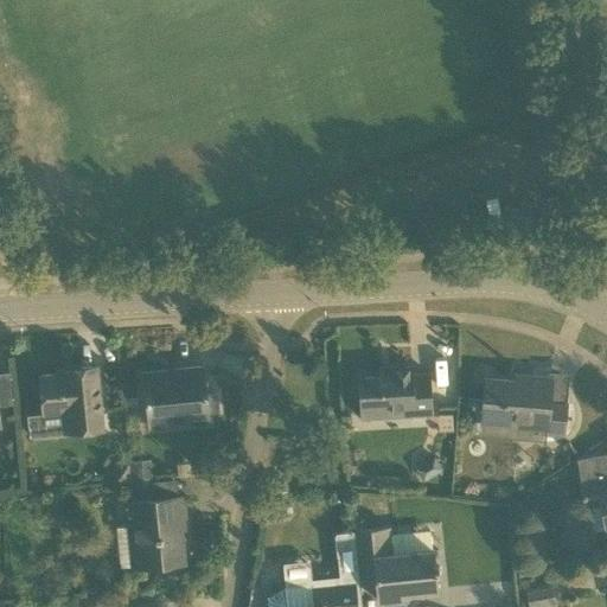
[(64,430),(102,427),(96,365),(58,369),(58,374),(39,375),(44,413),(63,411),(64,428),(64,430)]
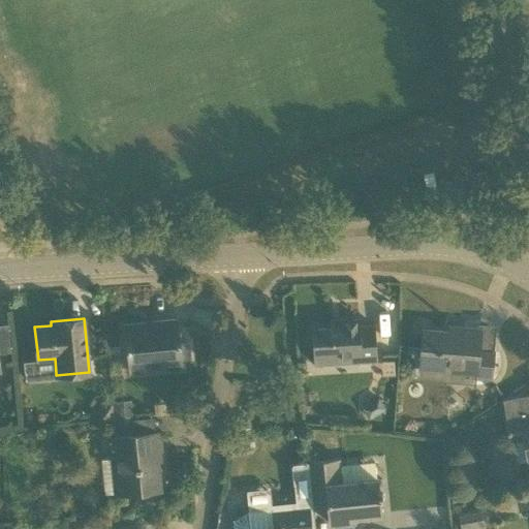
[(131,373),(182,369),(177,318),(159,320),(159,325),(126,329),(131,373)]
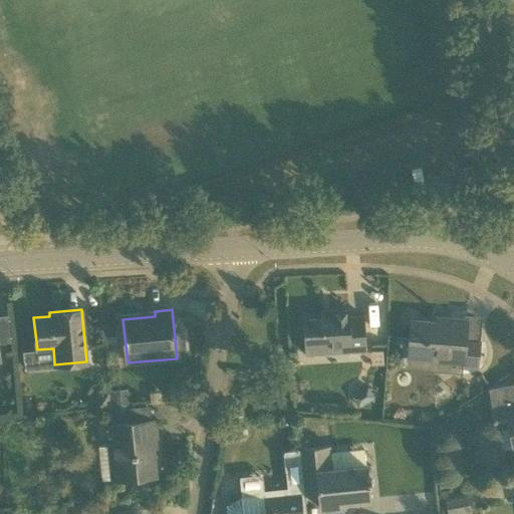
[(348,316),(348,309),(329,310),(329,317),(304,319),(306,349),(348,347),(348,350),(365,349),(362,315),(348,316)]
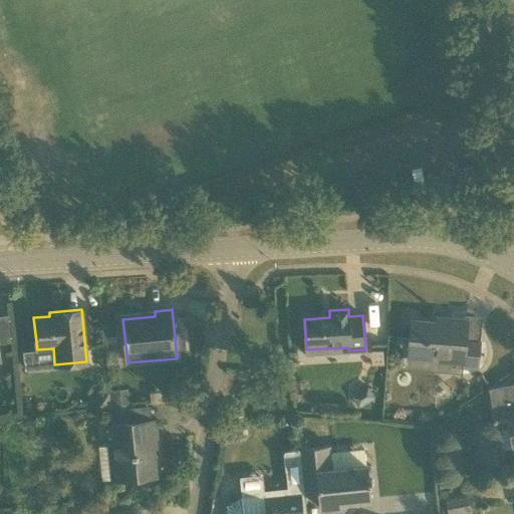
[(466,340),(468,319),(449,318),(448,322),(412,319),(409,354),(463,358),(463,366),(478,367),(480,341),(466,340)]
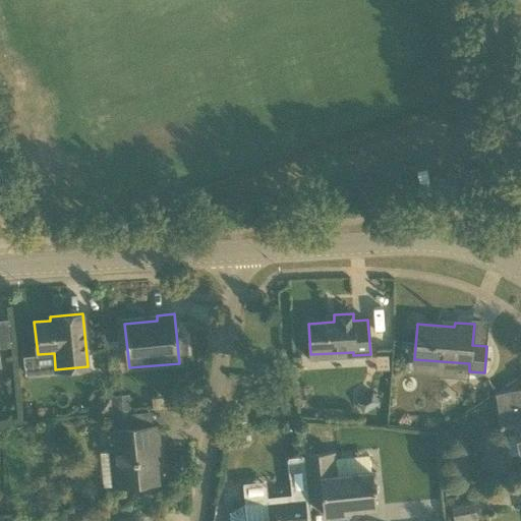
[(520,405),(498,409),(503,433),(517,430),(520,453),(520,405)]
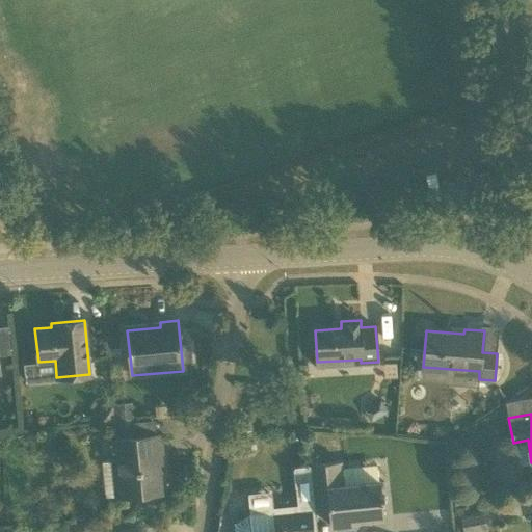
[(133,419),(115,421),(116,439),(135,436),(133,422),(133,419)]
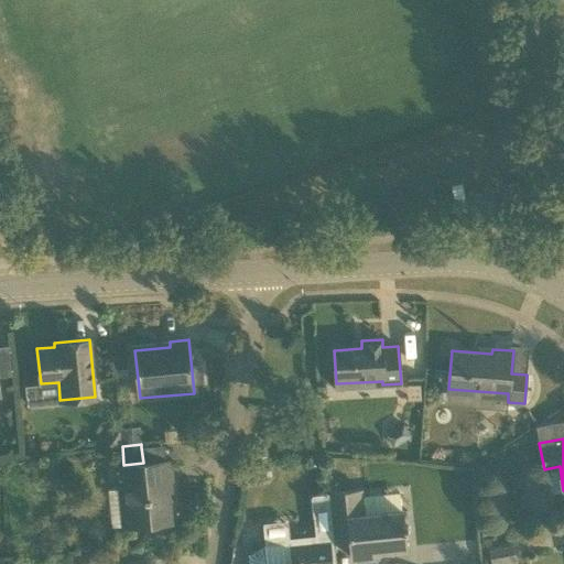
[(143,463),(123,465),(127,487),(117,488),(121,525),(130,525),(171,522),(167,484),(172,484),(170,459),(166,459),(143,463)]
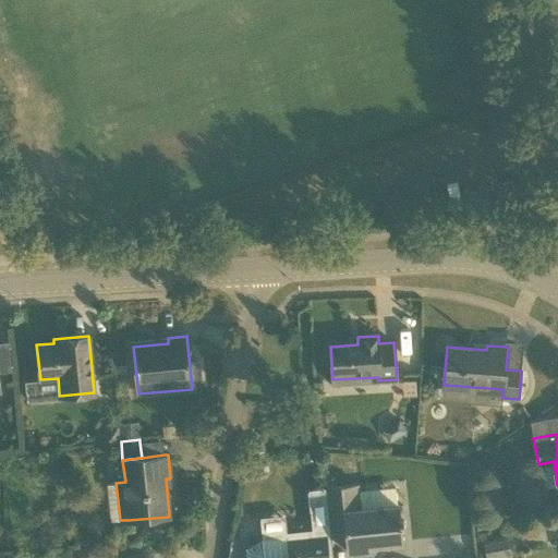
[(367,545),(402,542),(399,505),(397,505),(360,509),(358,485),(335,487),(325,488),(327,504),(329,523),(344,521),(348,553),(368,550),(367,545)]
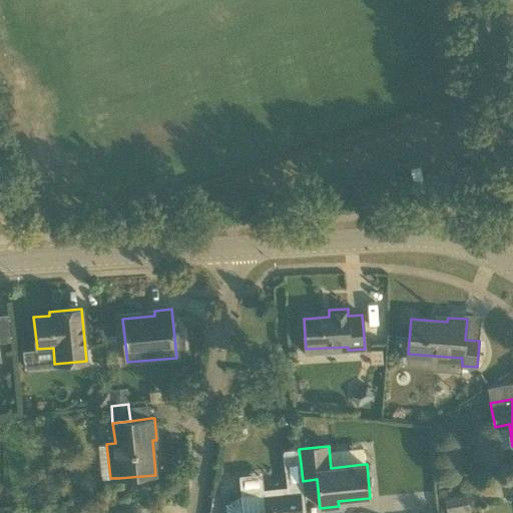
[(301,512),(300,492),(265,496),(264,493),(239,496),(225,505),(225,512),(301,512)]
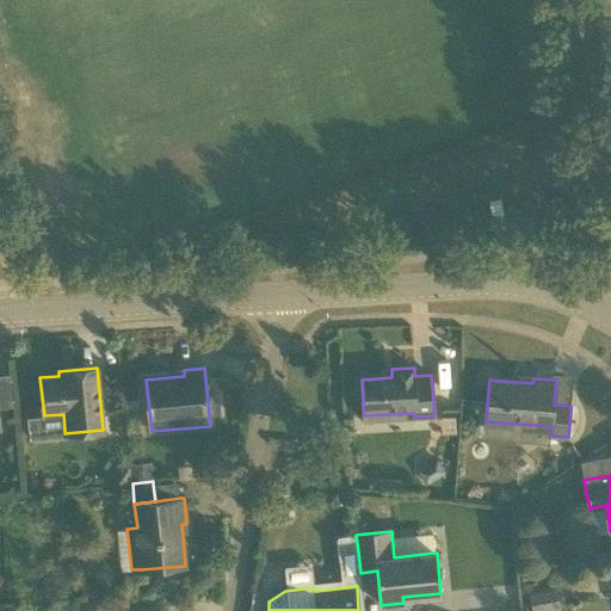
[(555,586),(529,591),(532,610),(536,610),(560,608),(555,586)]
